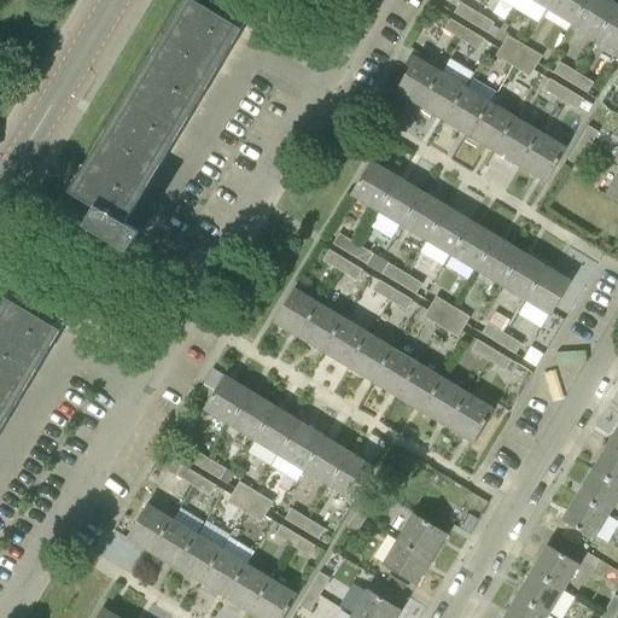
[(121,220),(159,156),(237,27),(242,30),(243,29),(250,19),(233,9),(226,19),(194,0),(193,0),(115,130),(112,135),(65,214),(128,251),(139,232),(121,220)]
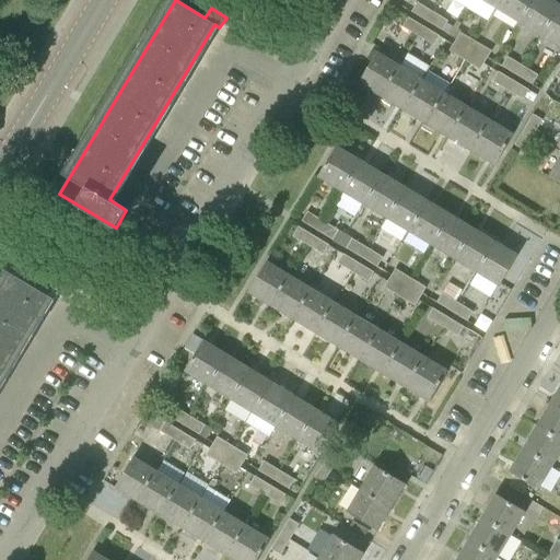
[(500,0),(496,9),(518,22),(531,0),(500,0)]
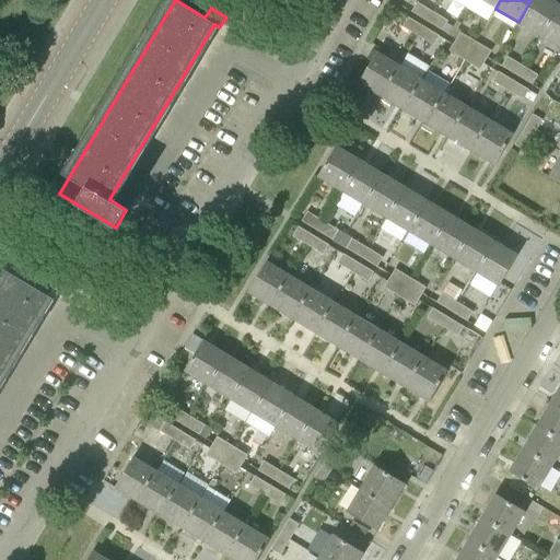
[(531,0),(518,22),(540,36),(559,6),(550,0),(531,0)]
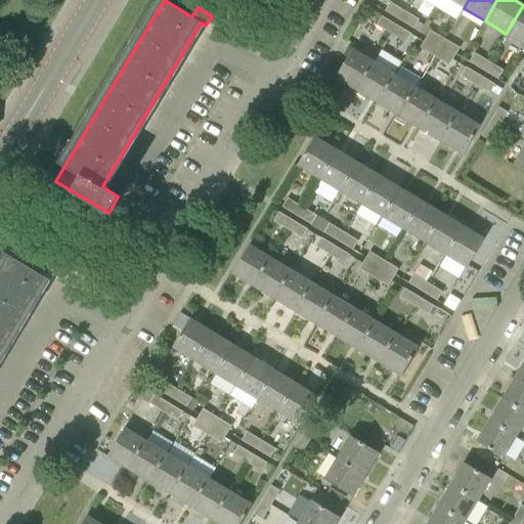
[(400,19),(405,11),(390,2),(385,11),(400,19)]
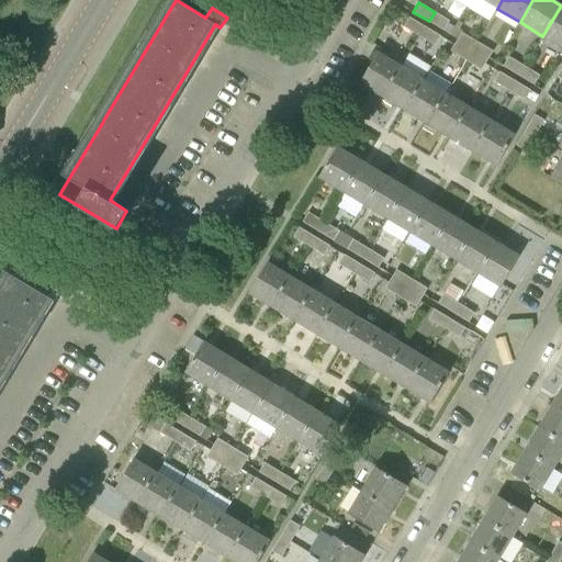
[(561,4),(561,6),(542,36),(561,47),(561,4)]
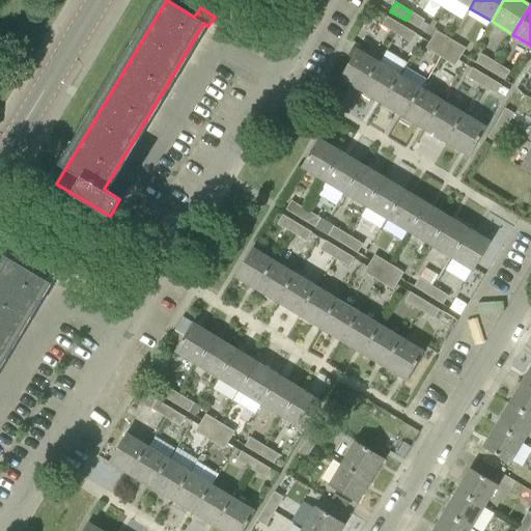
[(420,29),(425,21),(411,11),(406,20),(420,29)]
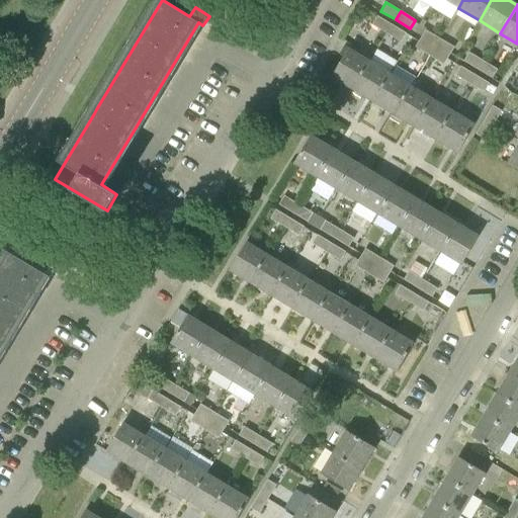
[(386,33),(392,25),(377,16),(372,25),(386,33)]
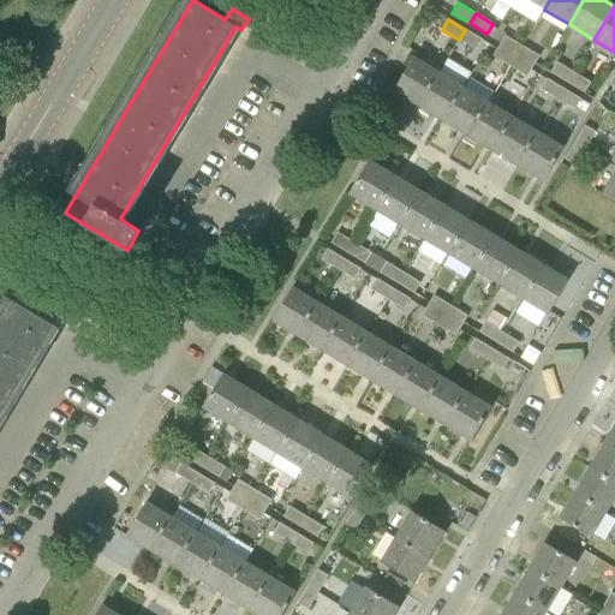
[(476,49),(482,40),(465,30),(459,40),(476,49)]
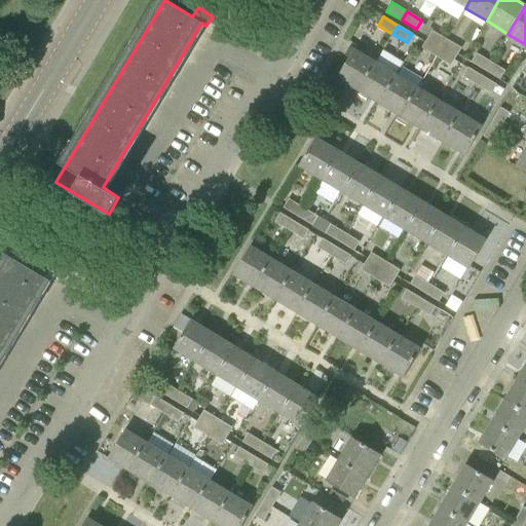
[(427,39),(442,48),(447,39),(433,31),(427,39)]
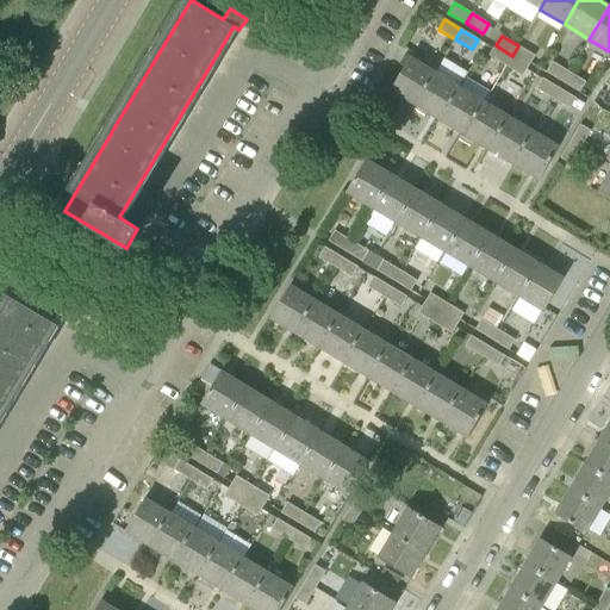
[(496,45),(490,56),(506,66),(512,56),(496,45)]
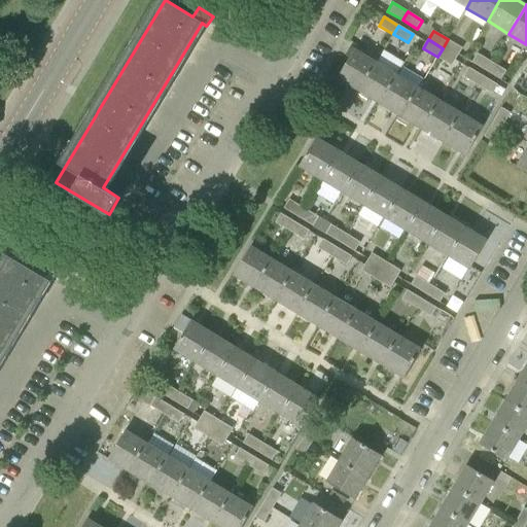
[(443,48),(457,57),(462,48),(448,39),(443,48)]
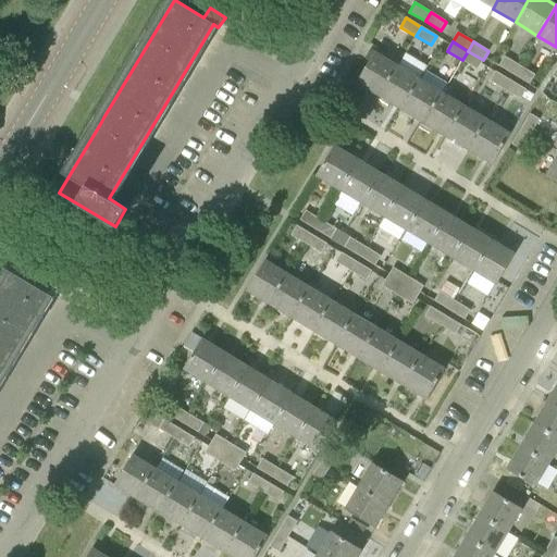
[(481,63),(483,60),(468,51),(462,60),(478,70),(481,63)]
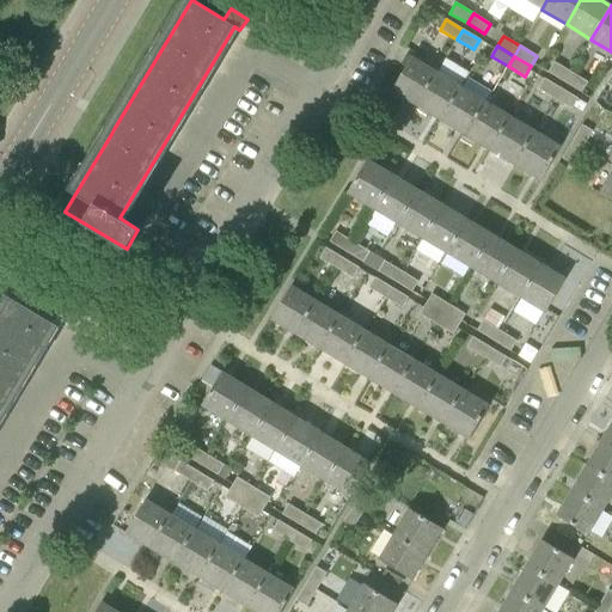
[(391,91),(416,105),(436,72),(411,57),(391,91)]
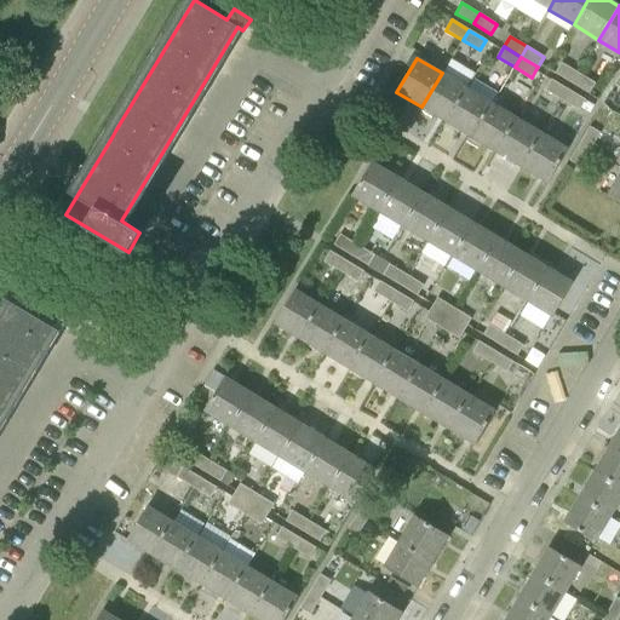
[(556,73),(573,84),(579,73),(562,63),(556,73)]
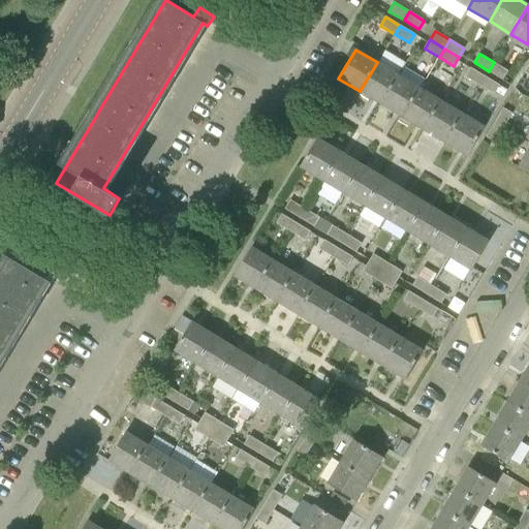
[(360,91),(381,104),(399,75),(377,62),(360,91)]
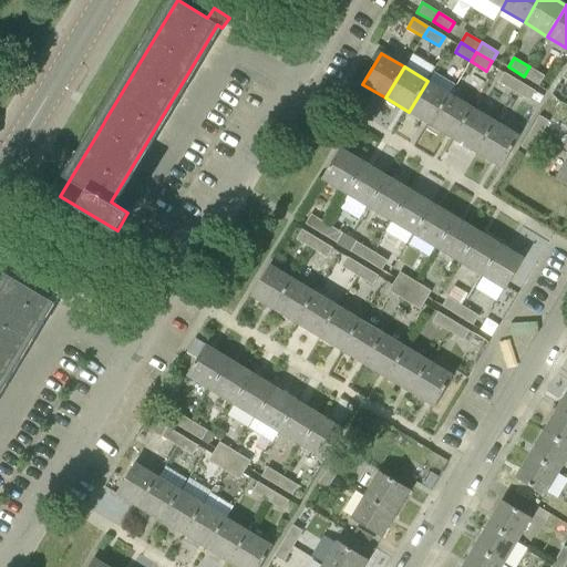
[(524,76),(539,85),(545,76),(529,66),(524,76)]
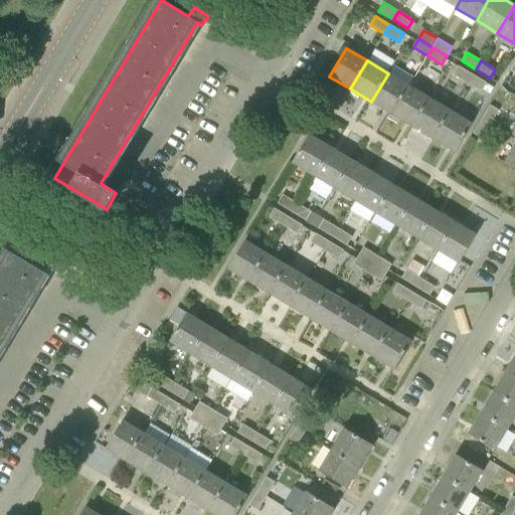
[(453,74),(467,83),(472,74),(458,66),(453,74)]
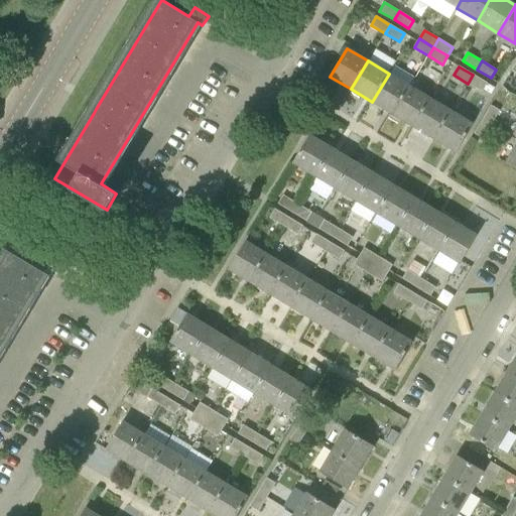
[(372,102),(393,114),(410,86),(389,74),(372,102)]
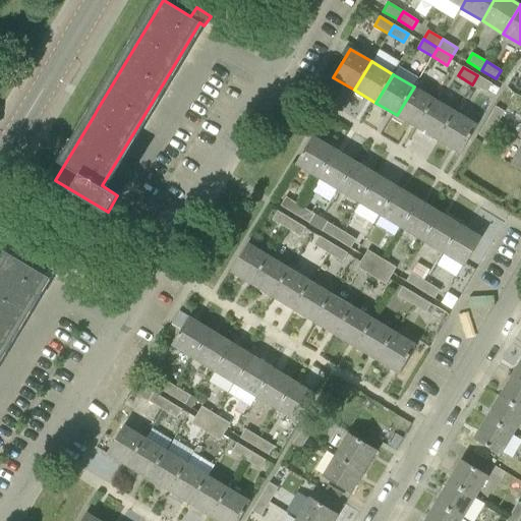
[(472,84),(486,93),(491,83),(477,75),(472,84)]
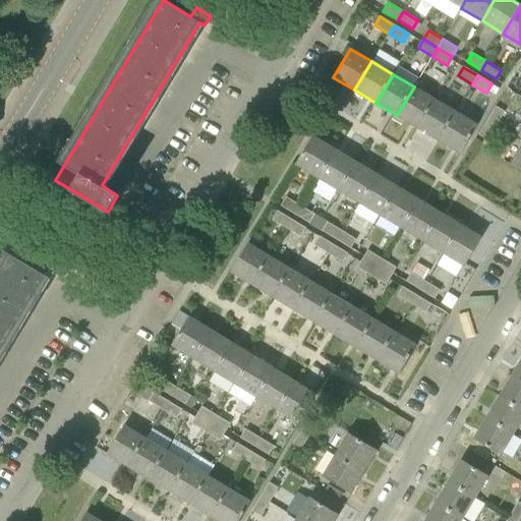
[(397,115),(417,128),(435,100),(414,87),(397,115)]
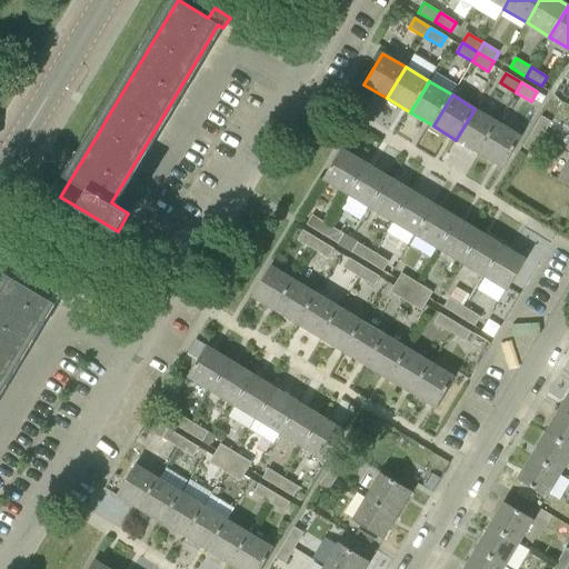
[(456,140),(479,153),(498,122),(475,109),(456,140)]
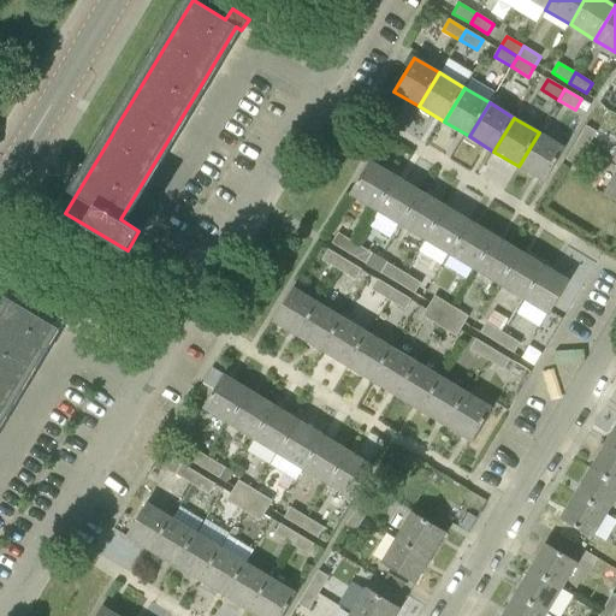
[(576,142),(586,149),(596,132),(586,126),(576,142)]
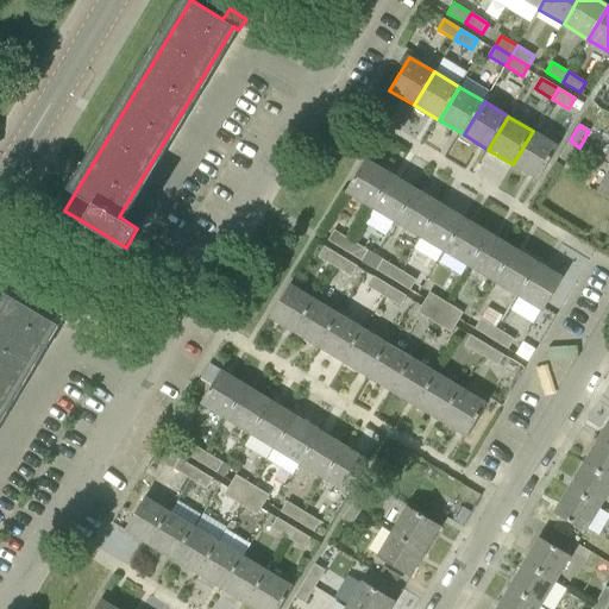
[(533,131),(513,164),(538,180),(558,146),(533,131)]
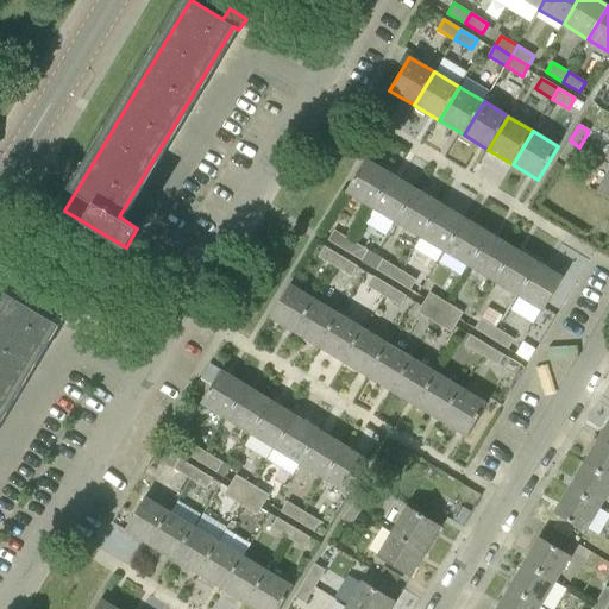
[(559,157),(570,163),(579,148),(570,140),(559,157)]
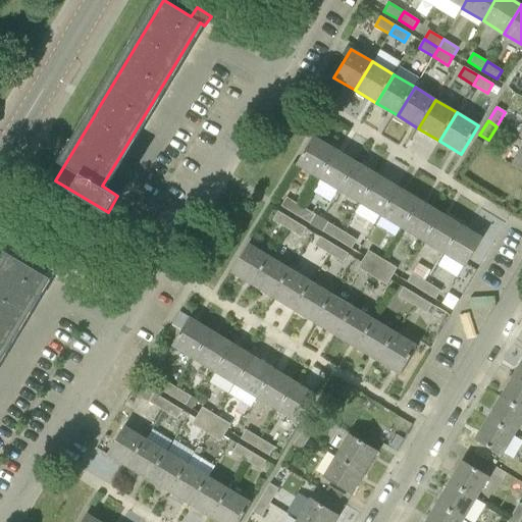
[(296,165),(317,177),(334,149),(313,137),(296,165)]
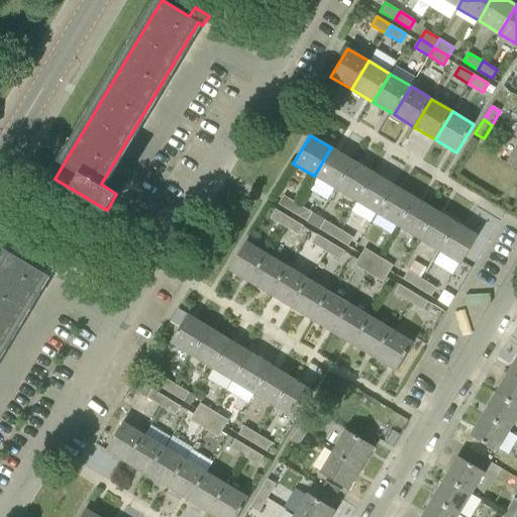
[(516,144),(506,163),(516,169),(516,144)]
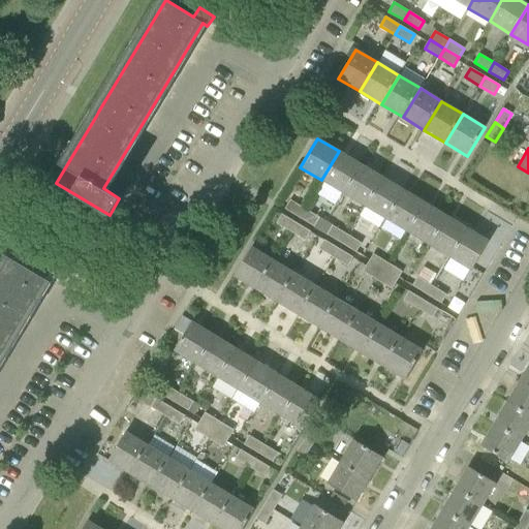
[(321,180),(343,193),(361,163),(339,151),(321,180)]
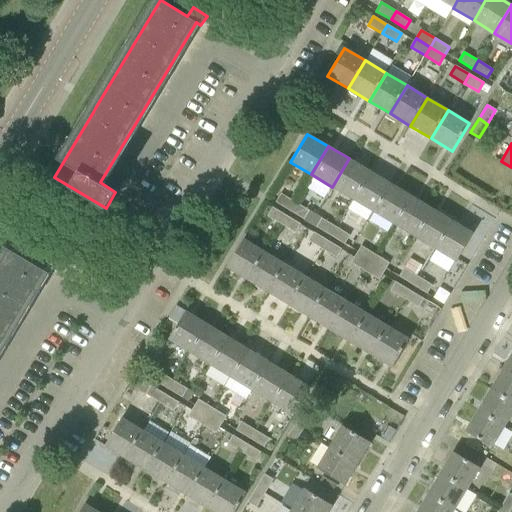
[(332,187),(352,199),(369,171),(349,158),(332,187)]
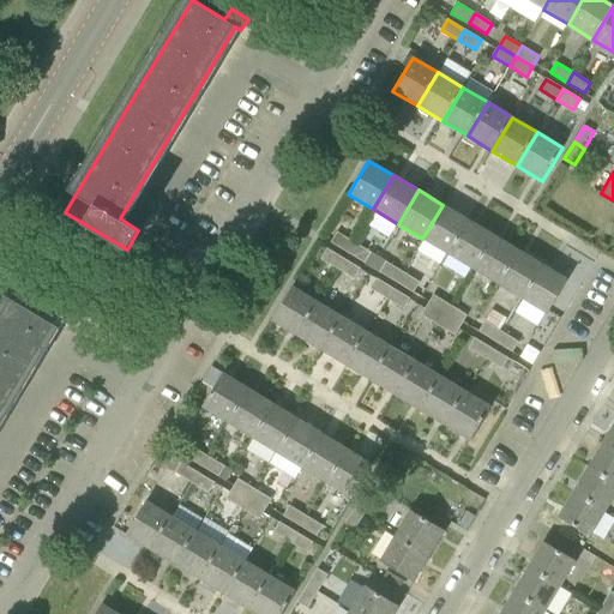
[(422,239),(447,254),(468,220),(443,205),(422,239)]
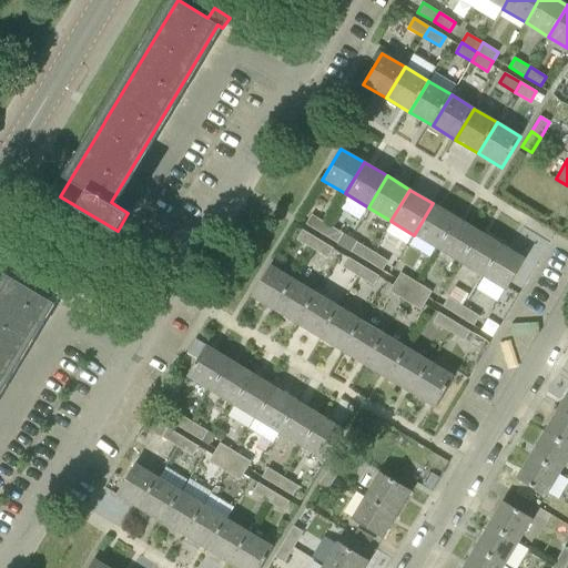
[(414,235),(437,249),(456,217),(433,203),(414,235)]
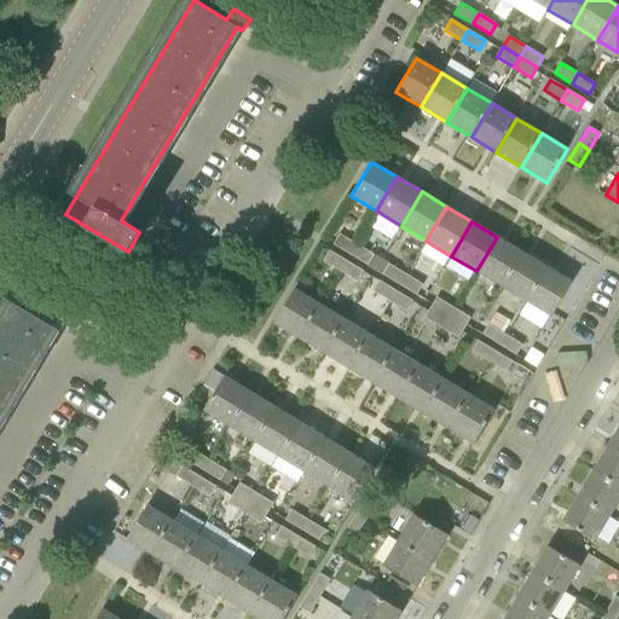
[(334,244),(351,255),(357,244),(340,235),(334,244)]
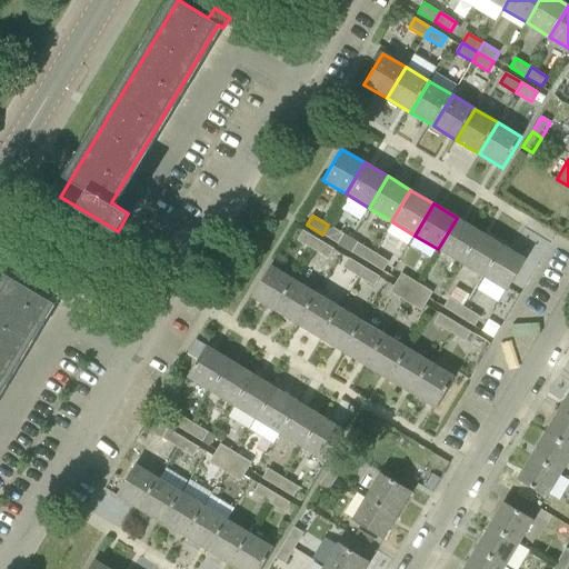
[(438,249),(461,263),(480,231),(457,218),(438,249)]
